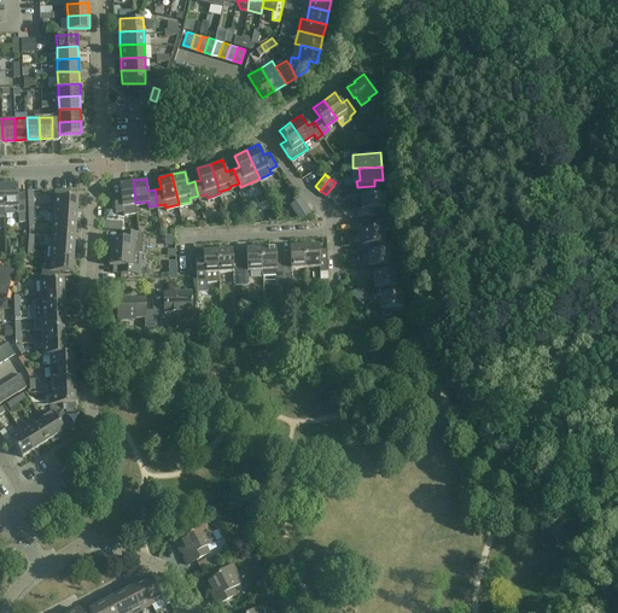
[(136,211),(133,180),(120,181),(121,194),(114,194),(116,210),(123,209),(123,212),(136,211)]
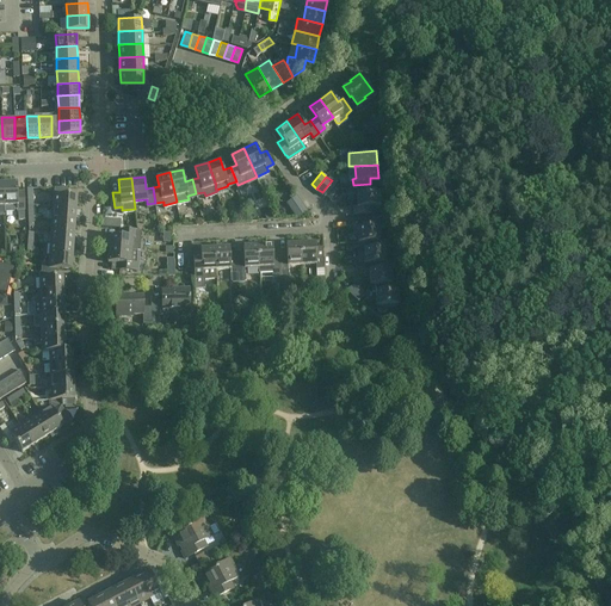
[(17,180),(4,180),(4,203),(4,209),(14,209),(14,208),(18,208),(18,217),(25,217),(24,192),(17,192),(17,180)]
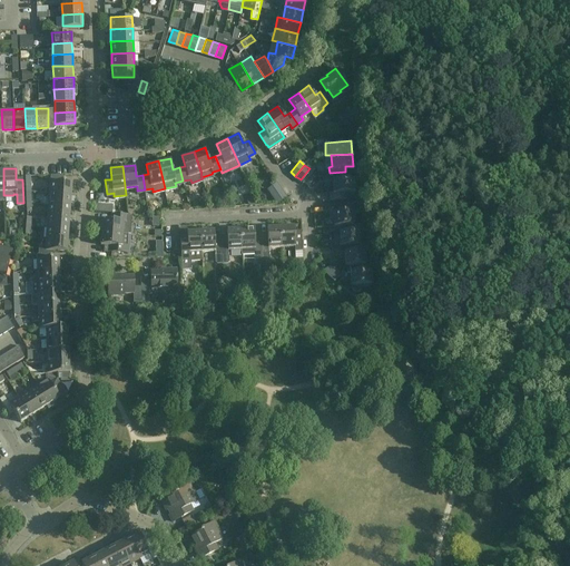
[(49,191),(71,192),(71,181),(65,179),(65,172),(50,173),(49,191)]
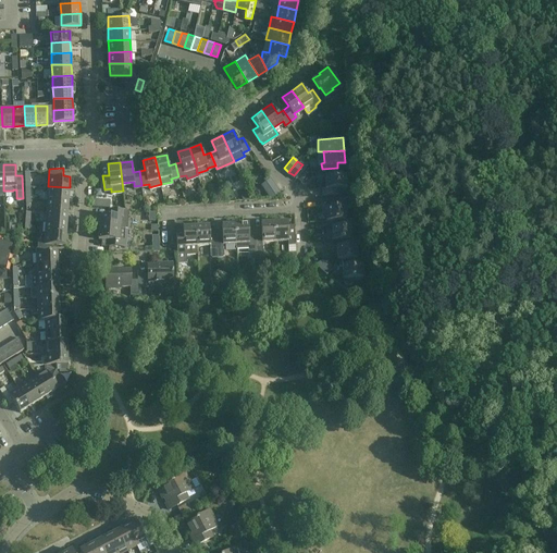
[(326,186),(322,186),(322,194),(336,193),(335,186),(346,185),(346,173),(325,174),(326,186)]
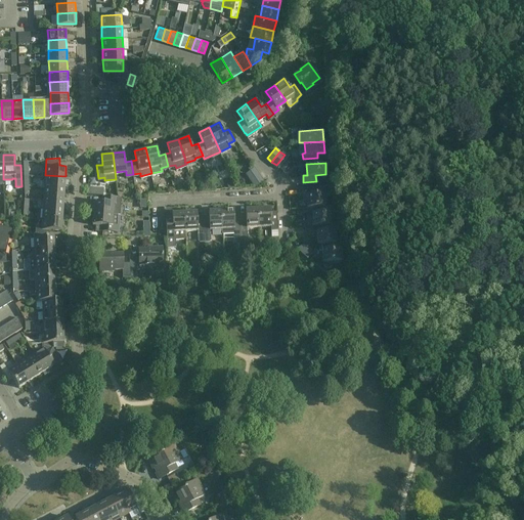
[(263,178),(255,166),(246,172),(254,184),(263,178)]
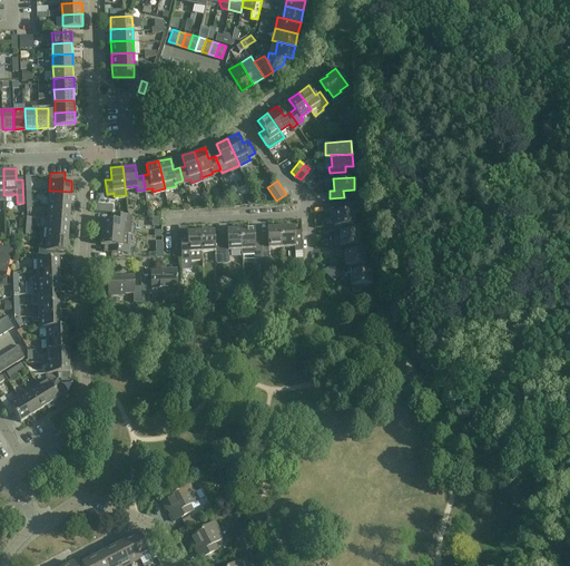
[(49,191),(49,202),(70,204),(71,192),(49,191)]
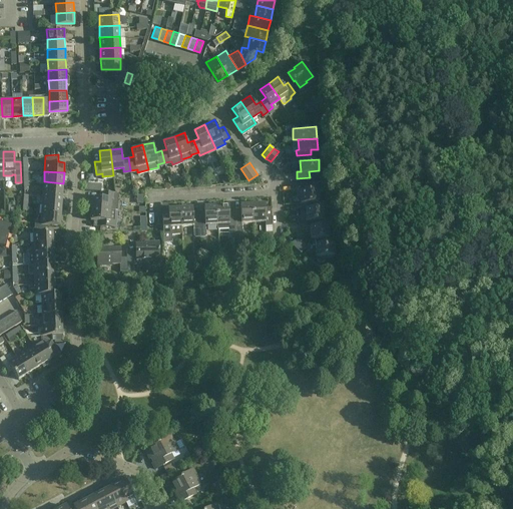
[(221,176),(224,182),(232,182),(228,172),(221,176)]
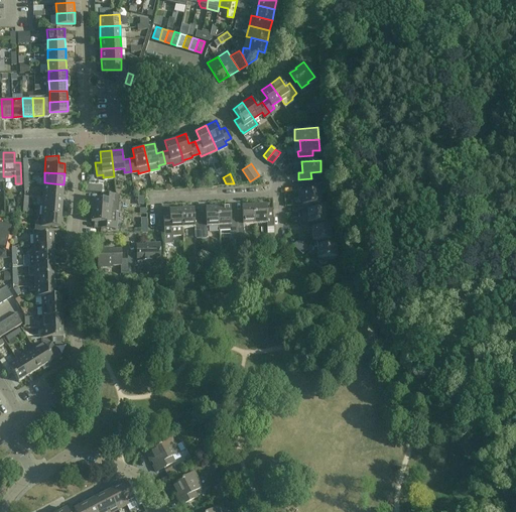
[(44,182),(43,193),(62,195),(63,184),(44,182)]
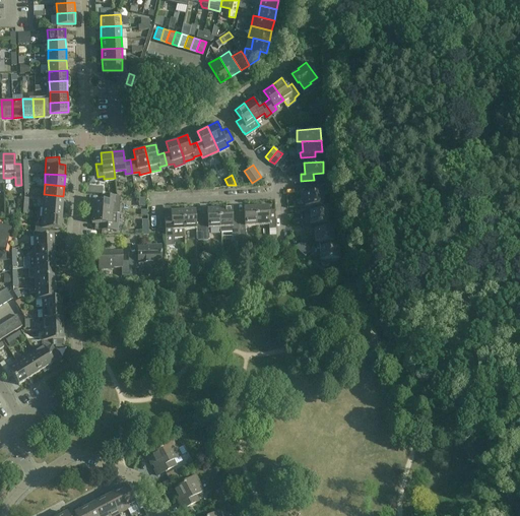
[(305,204),(309,204),(309,203),(323,203),(323,202),(322,184),(304,185),(305,204)]
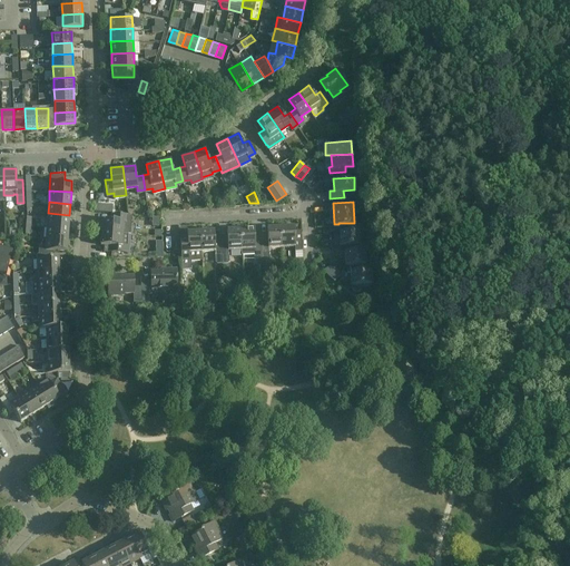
[(101,230),(130,232),(131,213),(114,212),(114,218),(102,217),(101,230)]
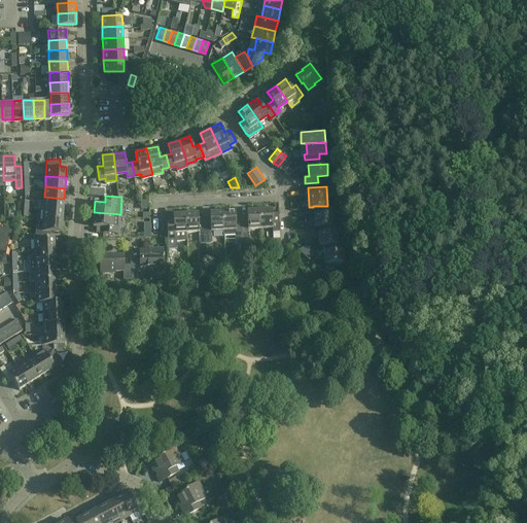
[(44,197),(44,207),(63,209),(64,199),(44,197)]
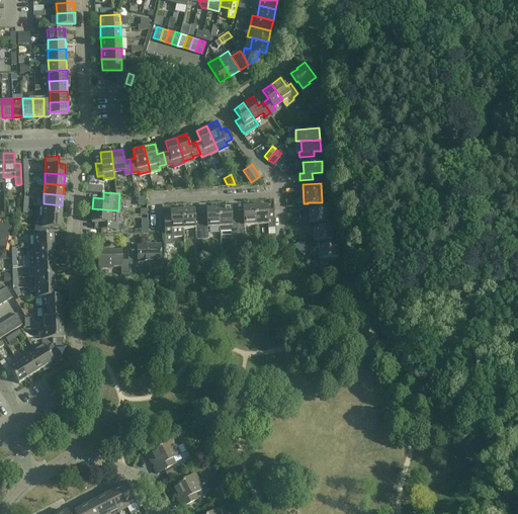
[(309,222),(313,221),(327,220),(326,201),(322,201),(322,202),(308,202),(308,203),(309,222)]
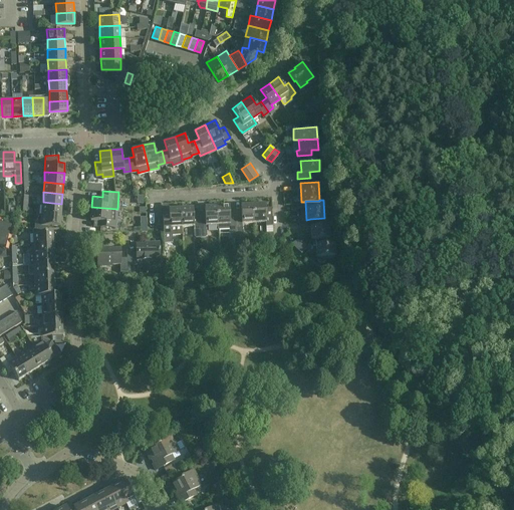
[(43,202),(42,213),(61,214),(61,204),(43,202)]
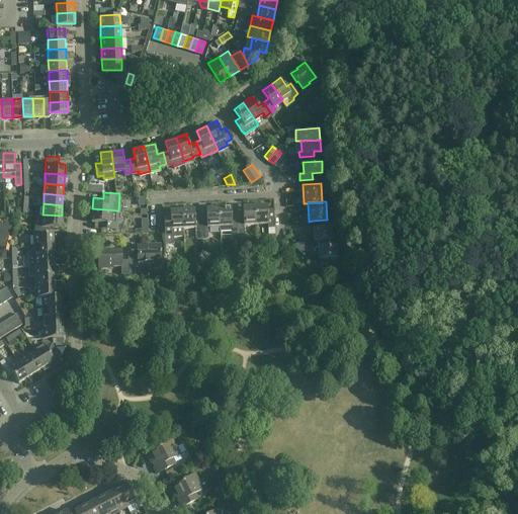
[(267,203),(255,204),(256,227),(274,226),(273,207),(267,207),(267,203)]
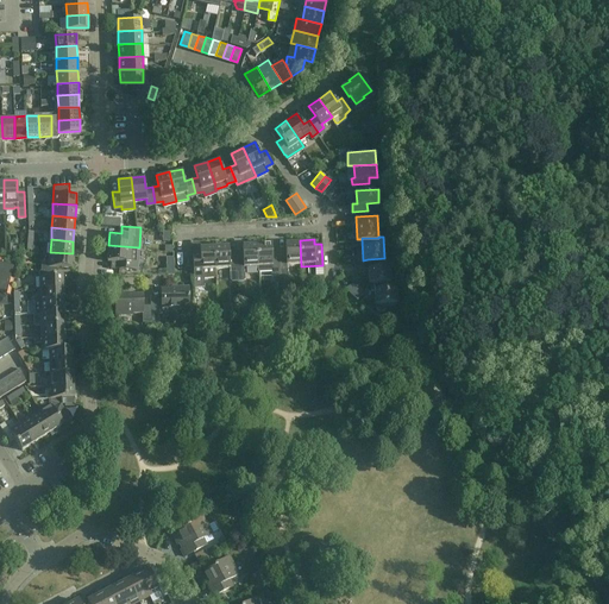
[(286,245),(278,246),(280,276),(287,276),(288,275),(288,266),(301,266),(300,240),(286,240),(286,245)]
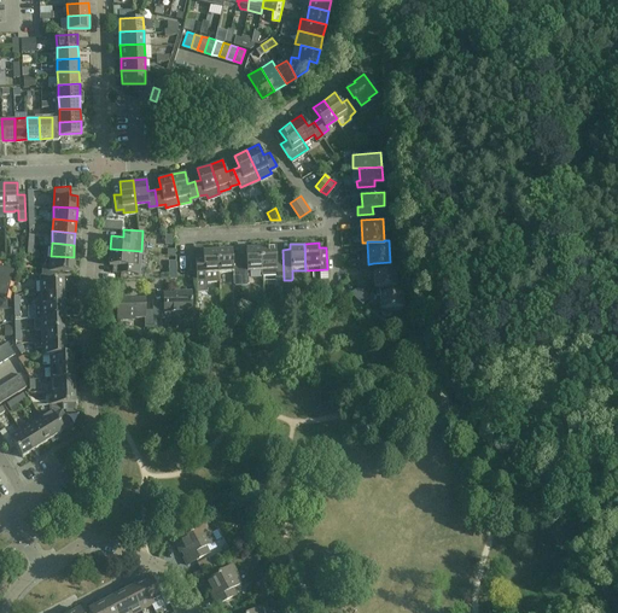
[(246,251),(239,252),(242,282),(248,282),(249,281),(249,273),(262,273),(261,245),(246,246),(246,251)]
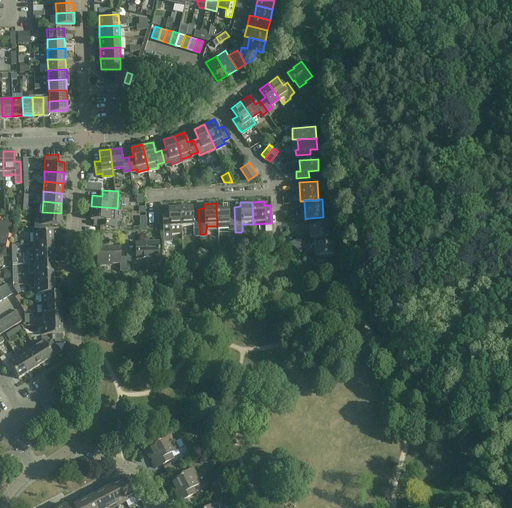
[(228,203),(216,203),(217,226),(229,225),(229,231),(231,233),(235,232),(234,207),(228,207),(228,203)]
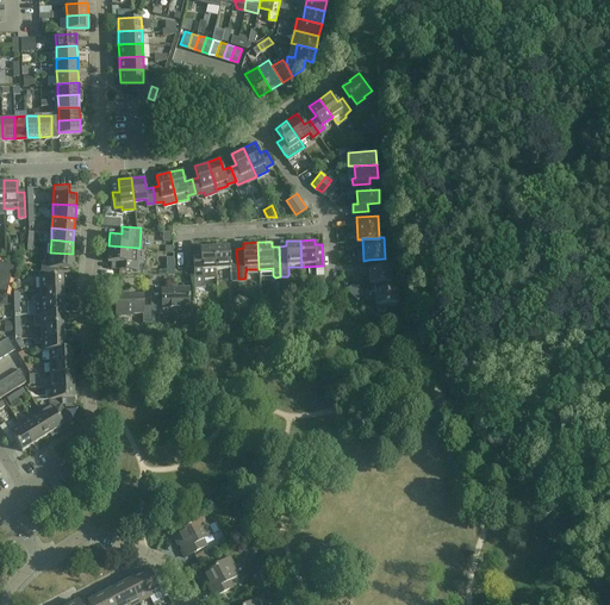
[(216,272),(215,244),(200,245),(200,250),(193,251),(194,286),(204,285),(204,276),(216,276),(216,272)]
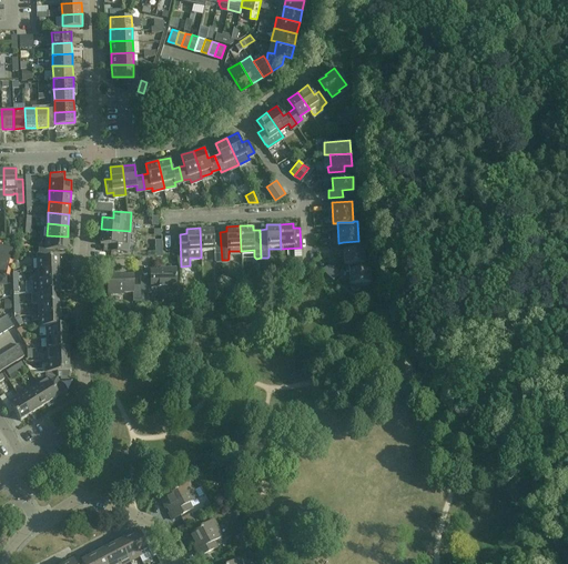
[(213,228),(200,228),(201,253),(214,252),(214,259),(216,261),(222,260),(220,232),(213,232),(213,228)]
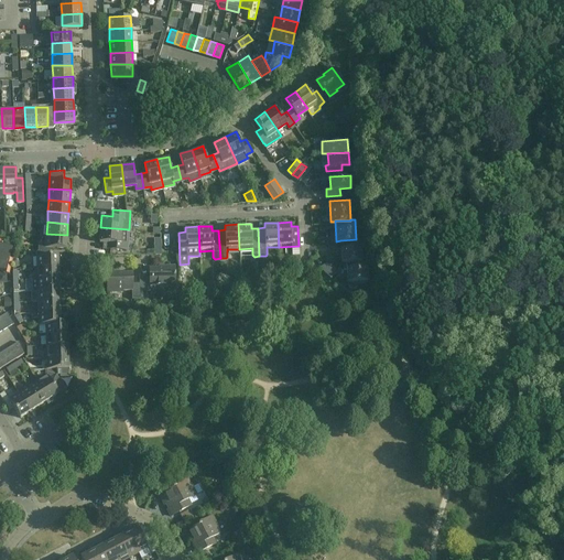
[(129,229),(100,227),(99,239),(110,240),(110,247),(123,248),(125,240),(128,238),(129,229)]
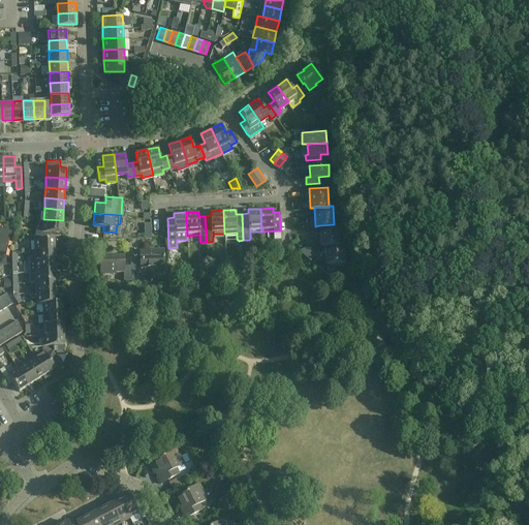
[(63,220),(43,219),(43,229),(36,228),(36,234),(50,234),(50,230),(62,230),(63,220)]
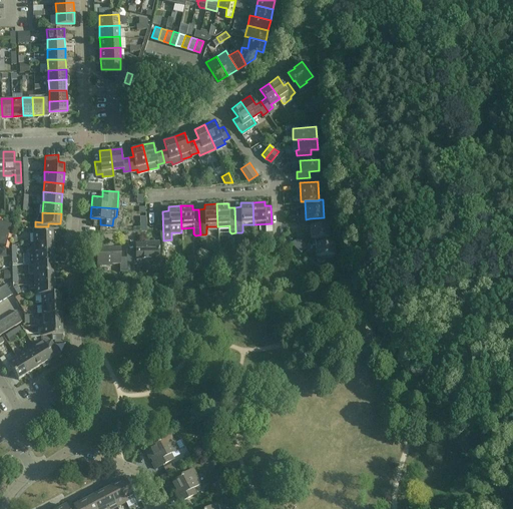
[(311,236),(315,236),(329,235),(328,217),(324,217),(310,218),(311,236)]
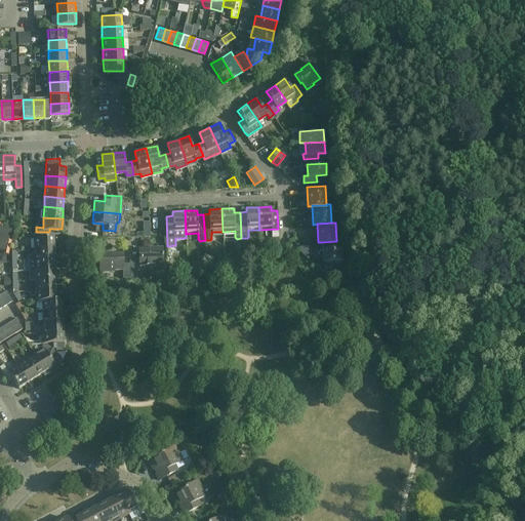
[(11,227),(0,224),(0,247),(6,249),(8,241),(11,227)]
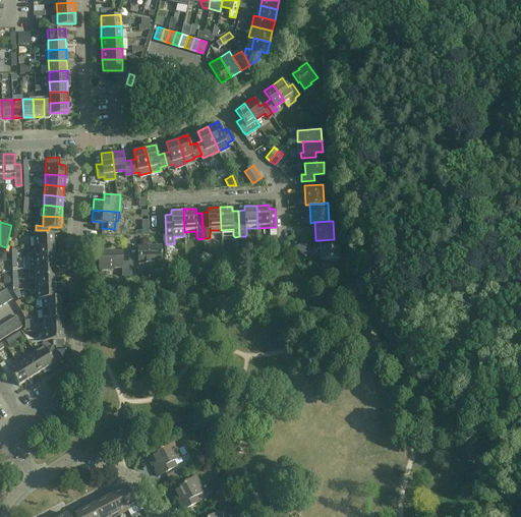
[(34,234),(34,245),(54,244),(53,233),(48,234),(49,230),(36,230),(34,230),(34,234)]
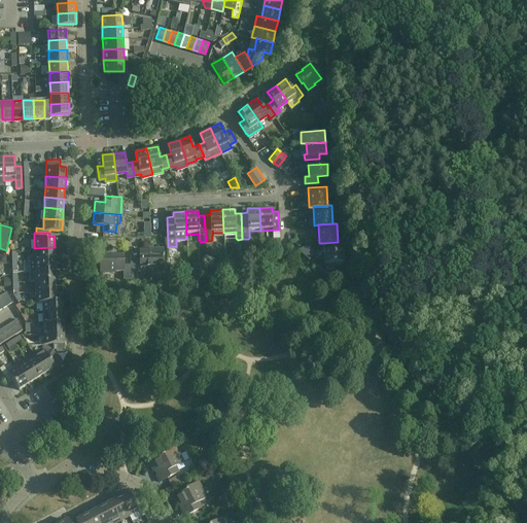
[(323,243),(325,265),(327,267),(332,267),(332,262),(343,260),(342,242),(338,242),(323,243)]
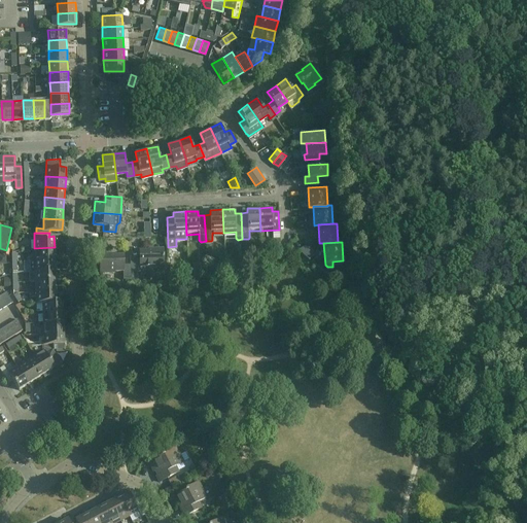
[(300,249),(309,257),(314,252),(313,244),(304,244),(299,247),(300,249)]
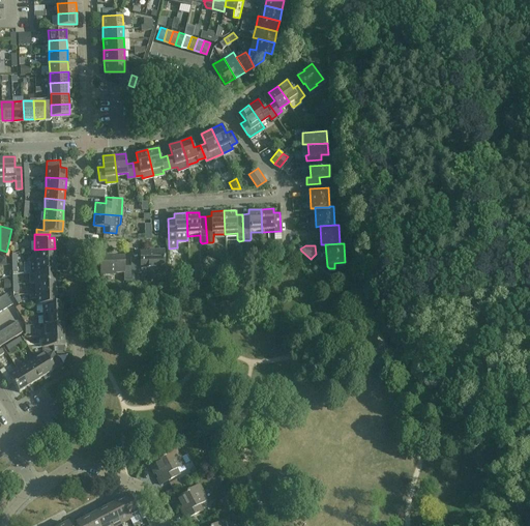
[(130,256),(130,264),(131,264),(131,270),(141,270),(141,266),(150,265),(150,267),(165,267),(164,247),(149,247),(150,249),(140,250),(140,256),(130,256)]
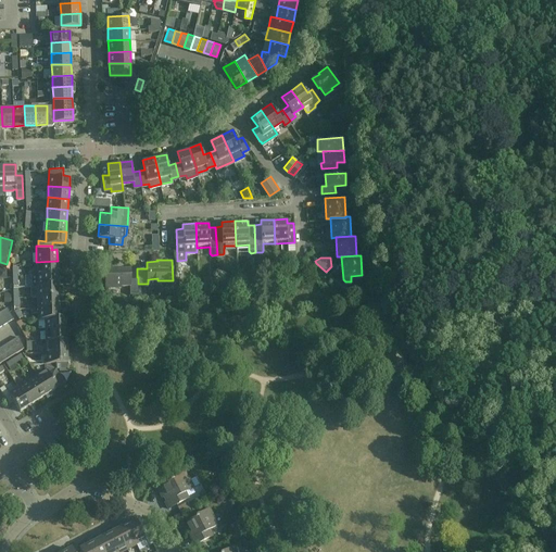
[(36,262),(37,273),(58,272),(58,261),(36,262)]
